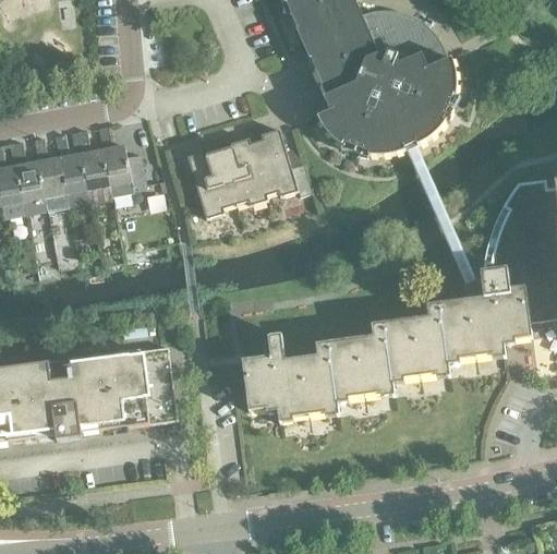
[(359,15),(352,0),(283,0),(283,1),(286,0),(291,0),(301,23),(294,26),(309,57),(314,53),(326,79),(319,82),(331,108),(316,115),(323,125),(331,135),(341,144),(343,136),(356,141),(353,149),(354,151),(358,142),(370,146),(366,154),(379,155),(392,153),(404,149),(402,145),(409,141),(415,144),(427,139),(437,130),(445,120),(437,117),(442,105),(451,108),(451,107),(443,104),(447,91),(455,94),(456,81),(455,69),(450,57),(435,62),(431,51),(439,47),(433,35),(424,25),(412,17),(399,12),(386,10),(372,11),(359,15)]
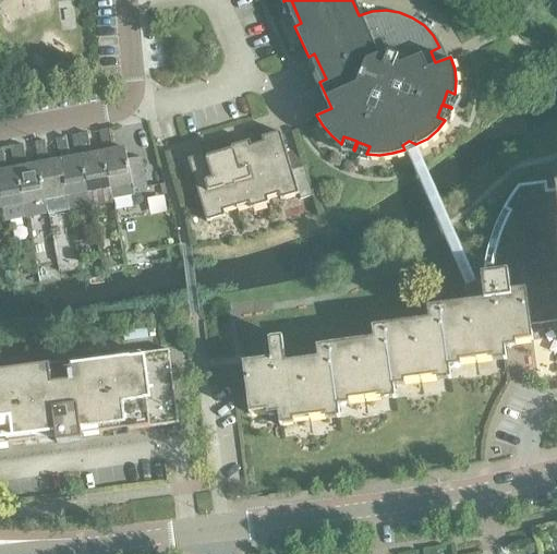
[(107,127),(97,128),(101,148),(108,185),(130,181),(130,187),(144,184),(138,154),(126,156),(124,144),(110,147),(107,127)]
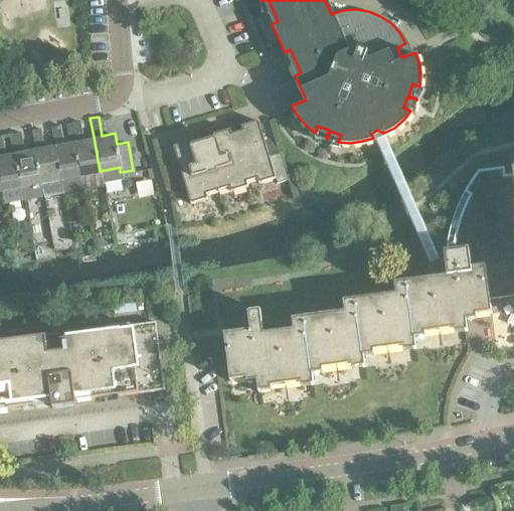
[(240,128),(229,131),(244,179),(255,176),(257,180),(273,175),(275,180),(287,177),(279,150),(267,153),(257,118),(239,123),(240,128)]
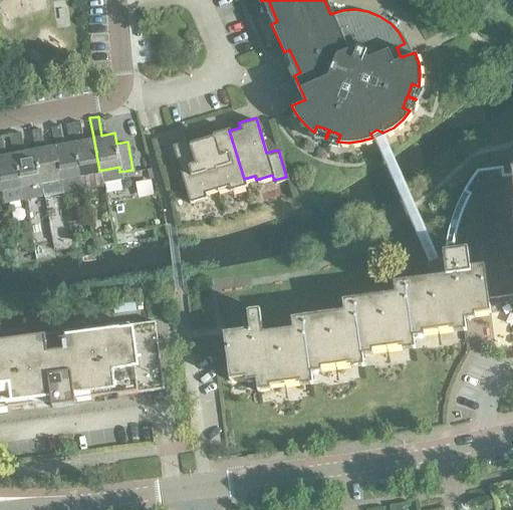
[(70,121),(74,141),(82,186),(101,183),(99,171),(93,137),(83,139),(79,120),(70,121)]
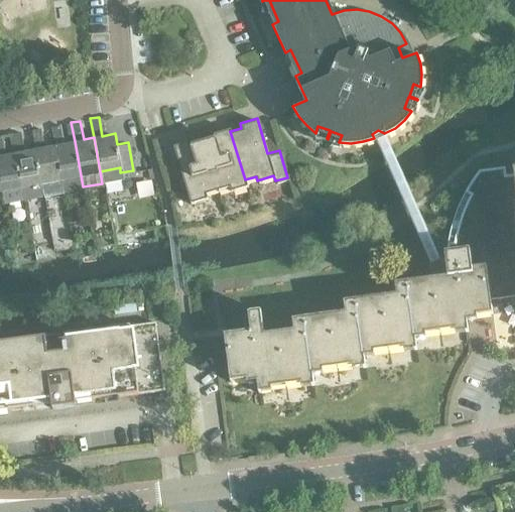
[(53,144),(62,190),(83,186),(75,141),(63,143),(59,124),(50,126),(53,144)]
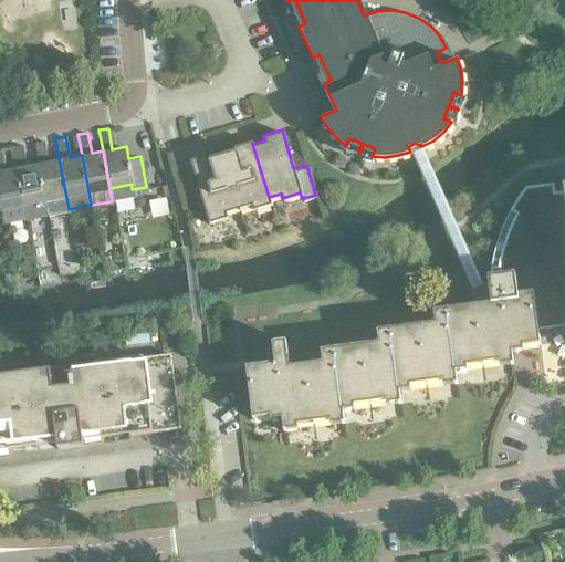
[(221,152),(220,152),(238,208),(238,206),(250,203),(251,208),(270,203),(269,197),(252,144),(251,139),(232,145),(234,149),(222,154),(221,152)]
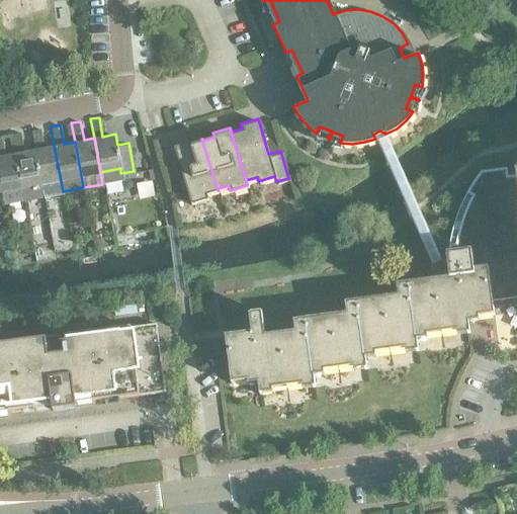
[(44,147),(39,129),(30,130),(34,149),(34,153),(40,183),(48,181),(50,193),(63,191),(54,145),(44,147)]
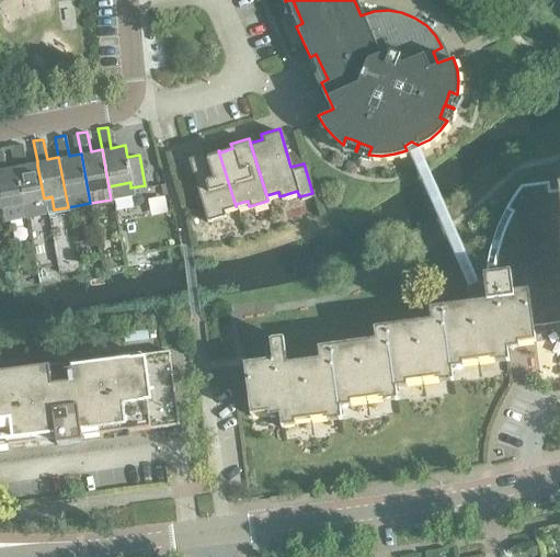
[(44,199),(37,166),(37,161),(25,163),(22,143),(12,145),(16,165),(15,165),(23,202),(44,199)]
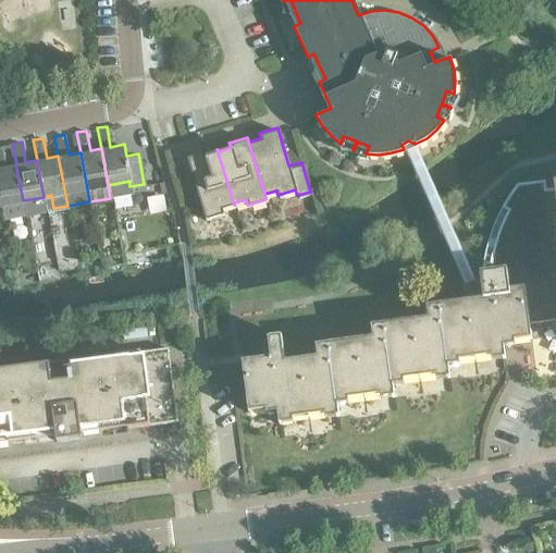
[(4,166),(1,146),(0,146),(0,198),(1,205),(4,220),(26,216),(23,200),(15,163),(4,166)]
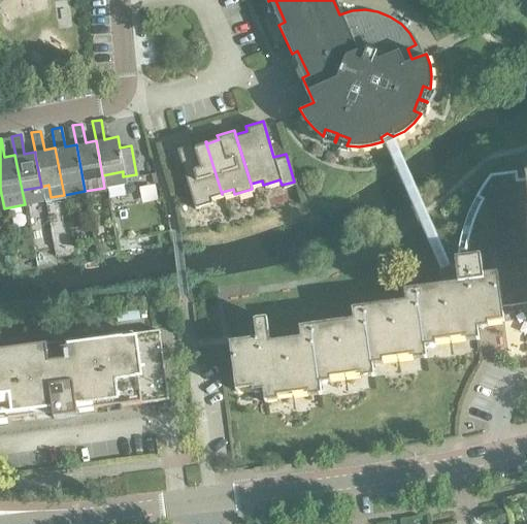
[(222,194),(205,141),(205,143),(194,146),(193,142),(175,148),(193,206),(210,201),(209,196),(221,193),(221,194),(222,194)]
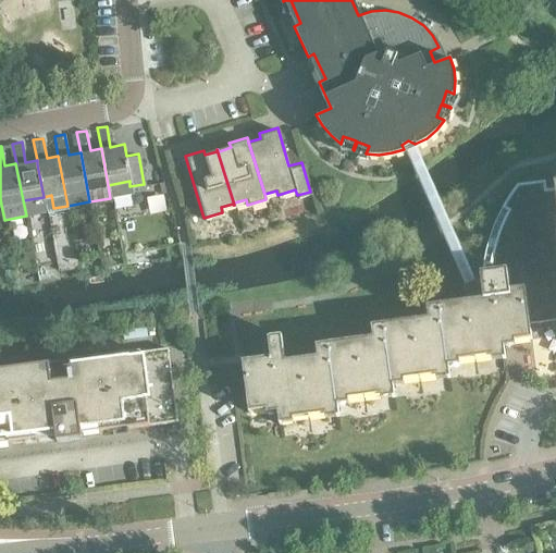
[(491,226),(480,268),(503,265),(529,320),(555,316),(555,185),(544,187),(543,177),(516,181),(511,187),(502,203),(491,226)]
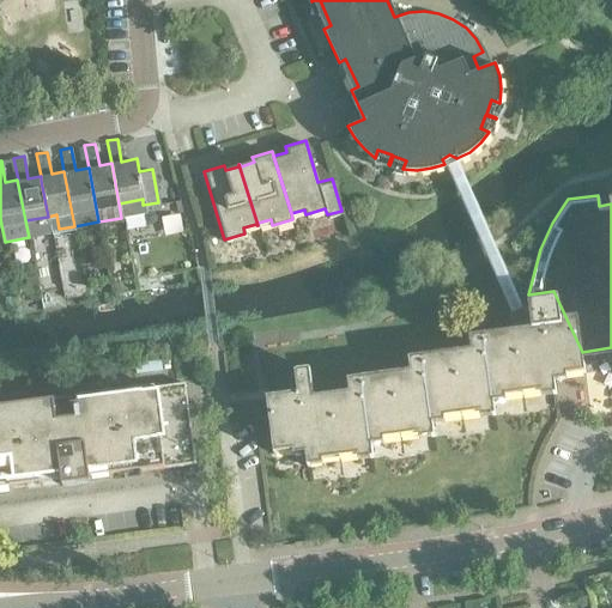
[(25,283),(35,280),(32,268),(23,271),(25,283)]
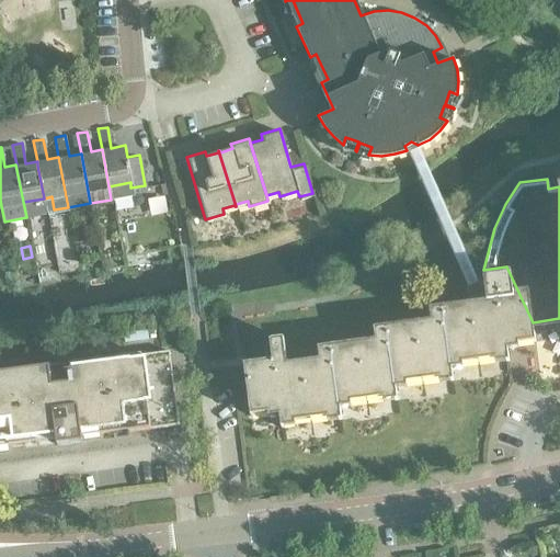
[(529,334),(529,320),(533,322),(506,266),(483,270),(487,295),(478,297),(429,304),(431,315),(373,324),(375,336),(317,344),(319,355),(286,360),(282,333),(269,336),(271,356),(242,361),(250,411),(269,409),(269,406),(277,405),(280,417),(292,415),(292,418),(328,413),(328,410),(340,408),(338,396),(347,395),(347,398),(384,393),(384,388),(396,387),(393,375),(403,374),(404,377),(437,372),(437,368),(449,366),(447,355),(457,353),(458,357),(491,352),(491,349),(503,348),(501,330),(510,328),(511,338),(529,334)]
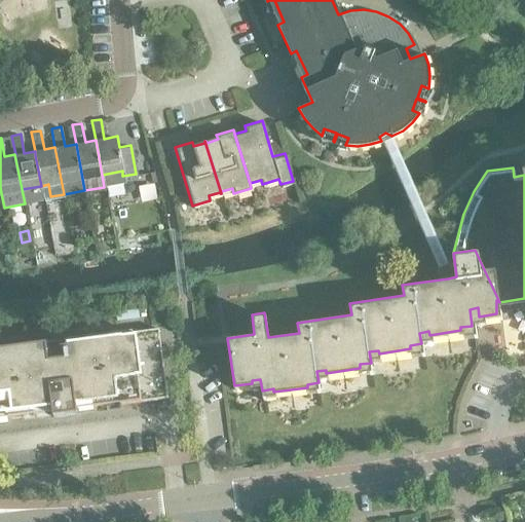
[(0,416),(52,410),(53,415),(77,412),(76,401),(92,399),(94,405),(167,396),(158,326),(0,346),(0,416)]
